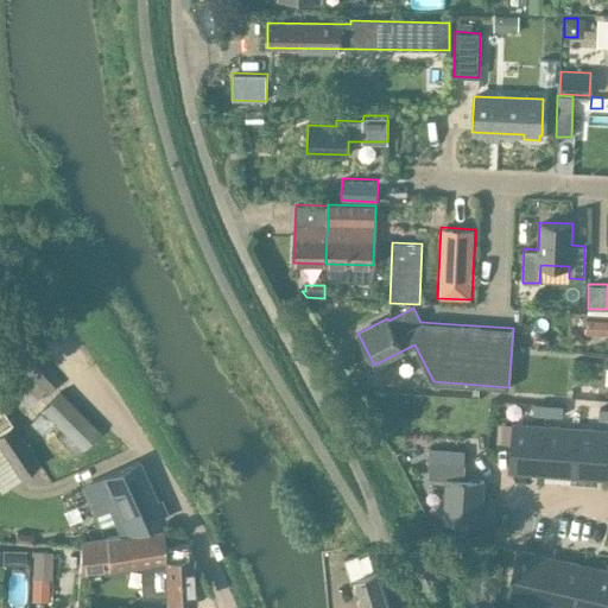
[(607,334),(607,314),(587,314),(587,333),(607,334)]
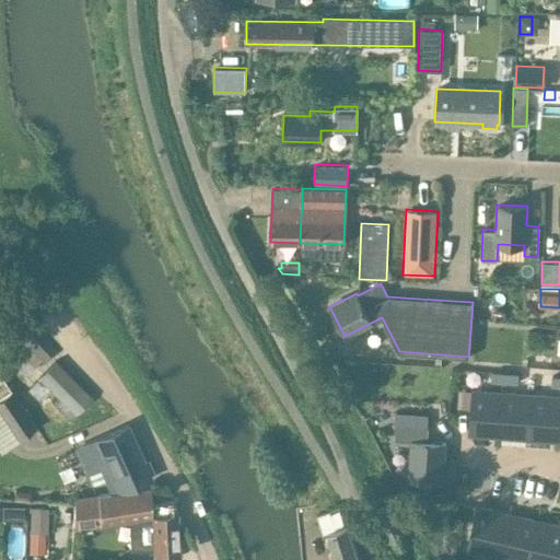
[(70,418),(91,397),(55,361),(39,376),(56,393),(51,398),(70,418)]
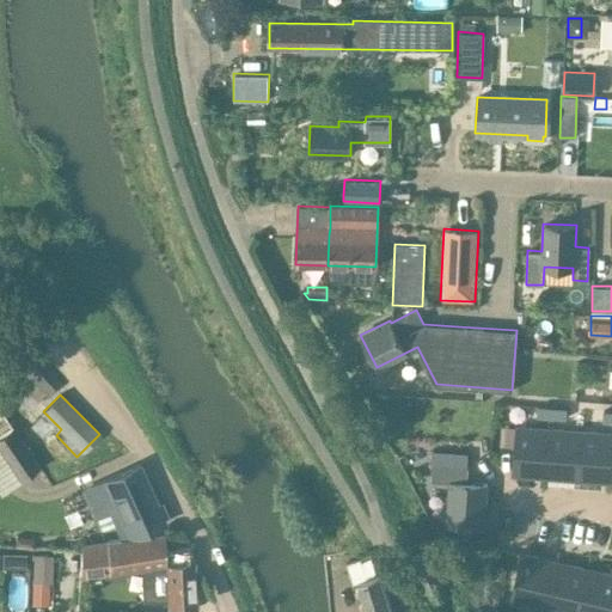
[(519,404),(506,404),(505,415),(519,416),(519,404)]
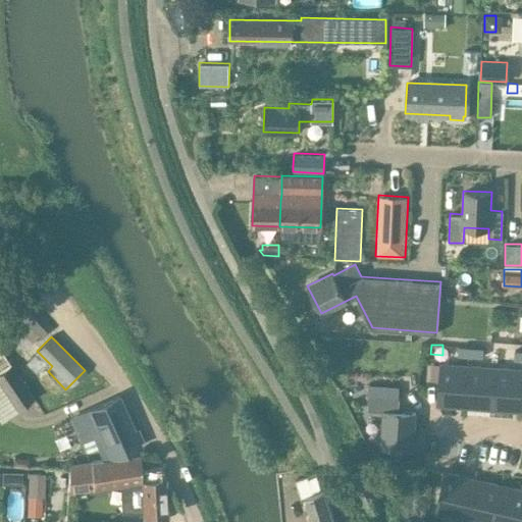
[(0,384),(16,409),(33,398),(9,364),(0,348),(0,384)]
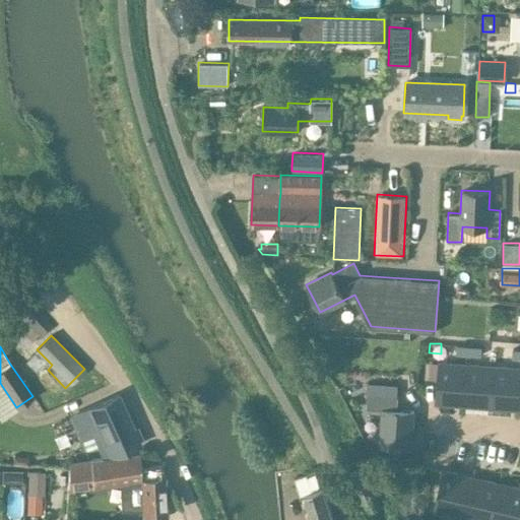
[(490,347),(477,346),(477,356),(489,356),(490,347)]
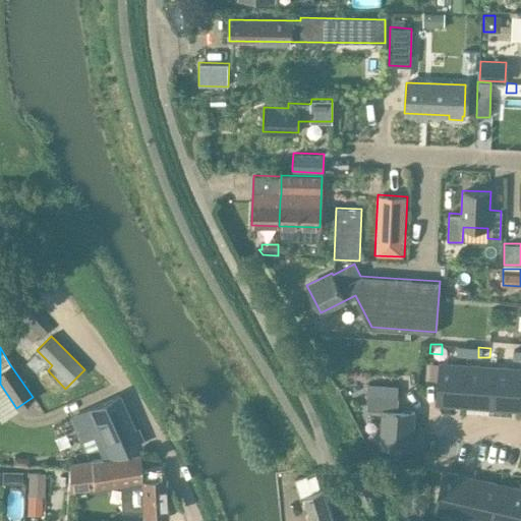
[(502,348),(490,348),(489,357),(501,358),(502,348)]
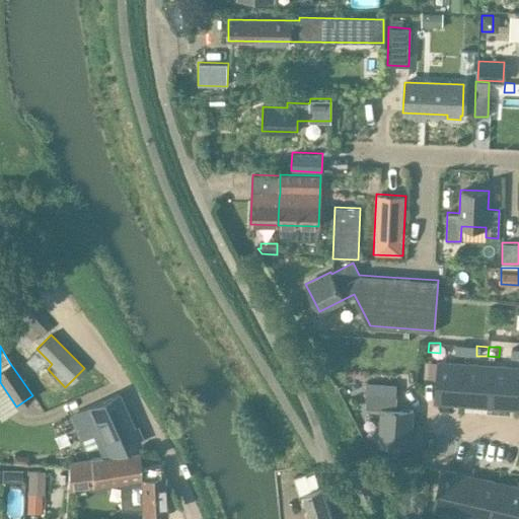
[(437,361),(434,403),(462,406),(465,363),(437,361)]
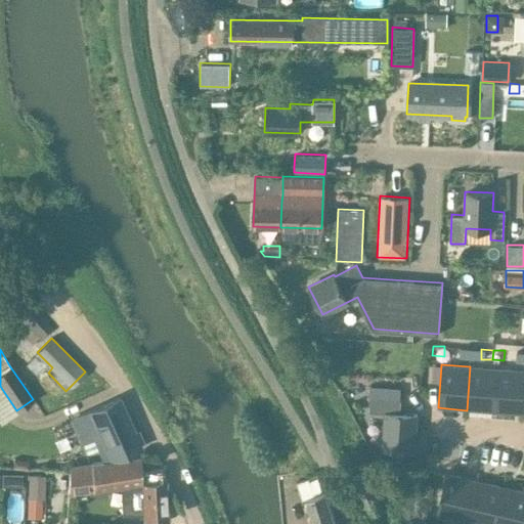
[(470,366),(467,410),(495,412),(498,368),(470,366)]
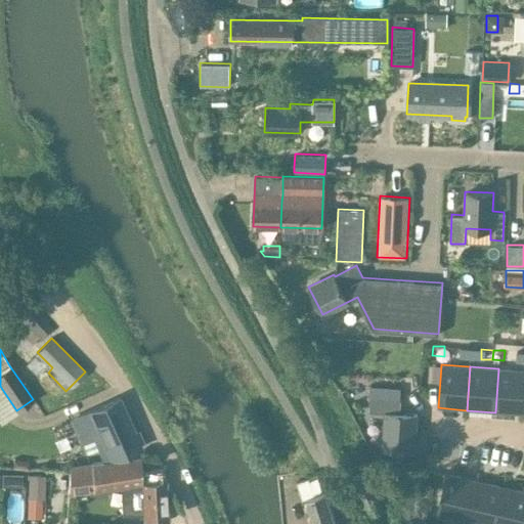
[(523,370),(498,368),(495,412),(523,413),(523,370)]
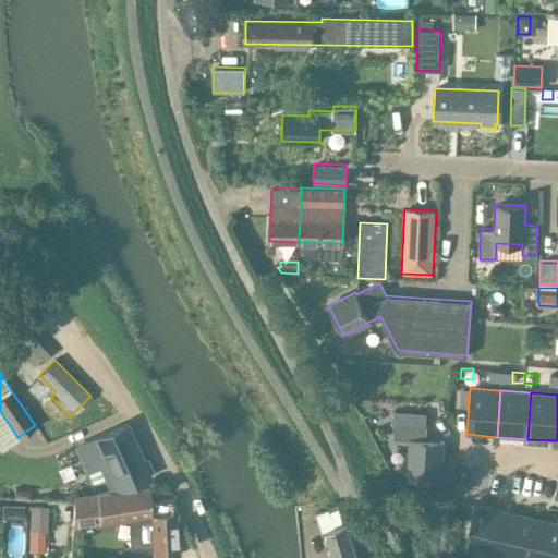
[(110,492),(120,490),(119,489),(148,475),(125,424),(108,433),(75,446),(87,472),(98,466),(110,492)]
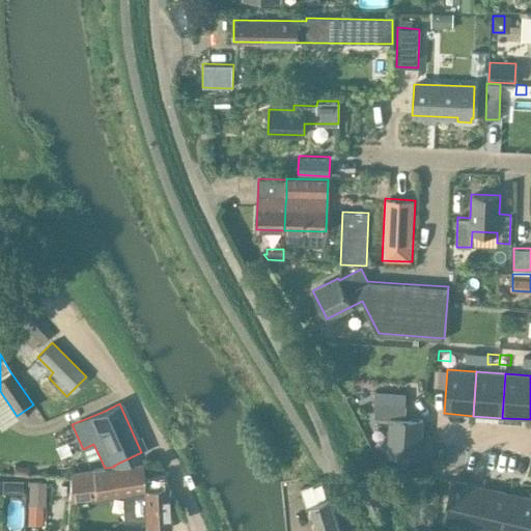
[(420,456),(422,420),(404,418),(404,406),(374,403),(373,417),(389,418),(386,454),(420,456)]
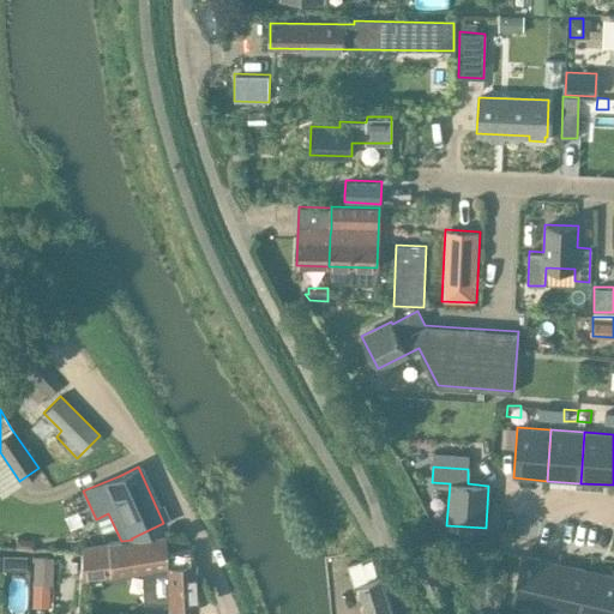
[(132,540),(121,541),(106,543),(79,547),(84,579),(109,576),(152,569),(154,602),(167,602),(168,609),(196,609),(193,561),(190,548),(166,551),(162,535),(132,540)]
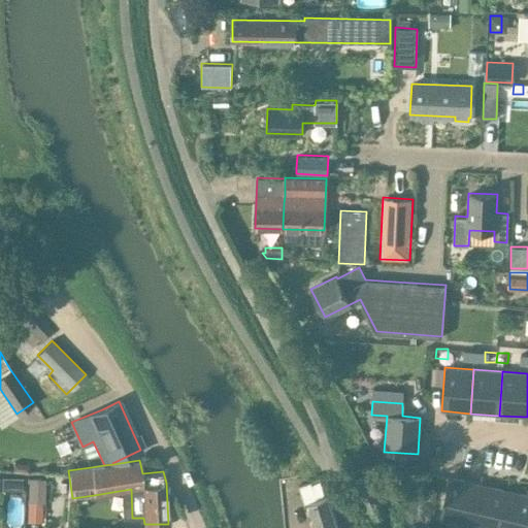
[(366,514),(387,504),(372,474),(352,483),(366,514)]
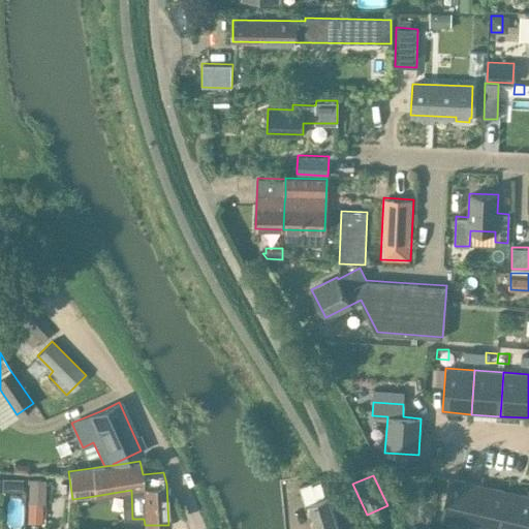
[(43,503),(44,479),(29,478),(27,519),(27,522),(41,523),(41,503),(43,503)]
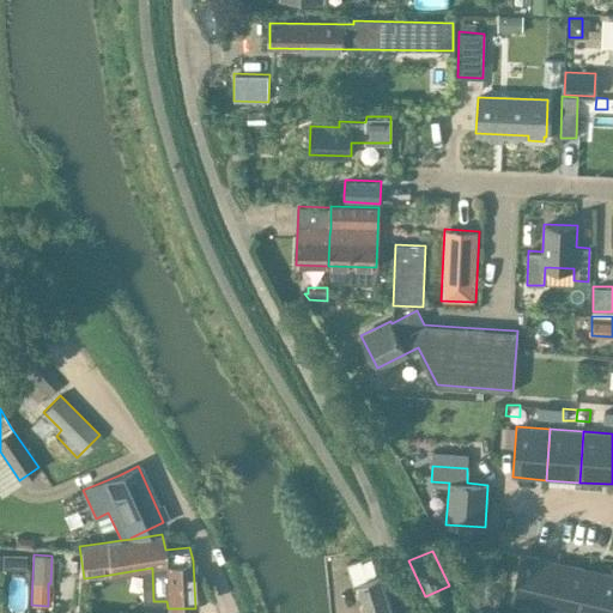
[(514,590),(513,600),(544,607),(546,598),(554,562),(547,560),(522,554),(514,590)]
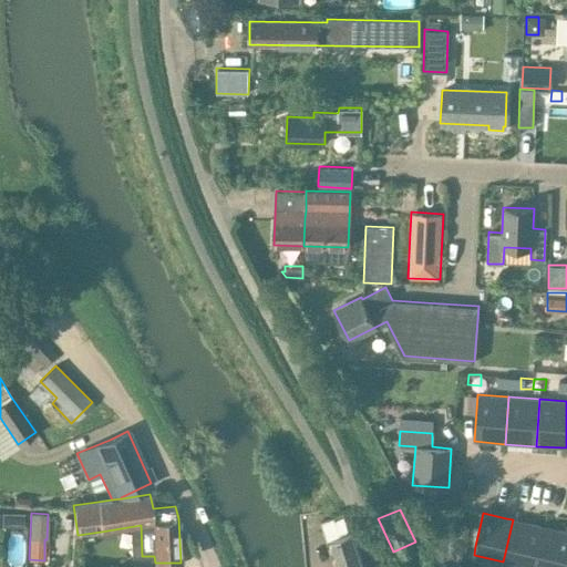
[(505,553),(503,562),(526,566),(533,566),(535,559),(537,552),(543,527),(536,525),(513,519),(505,553)]
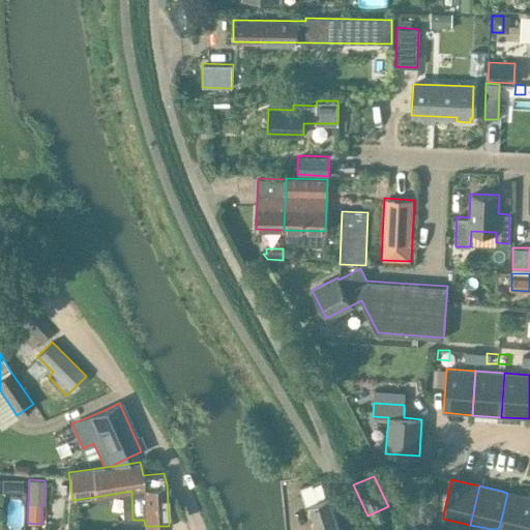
[(500,523),(498,529),(527,529),(528,529),(529,519),(529,497),(507,493),(502,516),(500,523)]
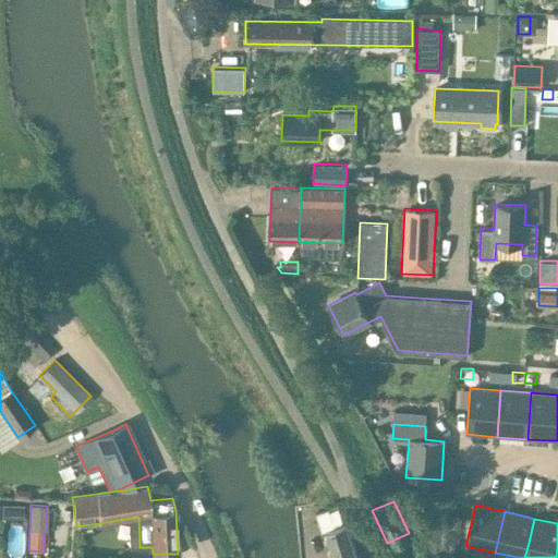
[(334,557),(358,557),(347,523),(325,530),(334,557)]
